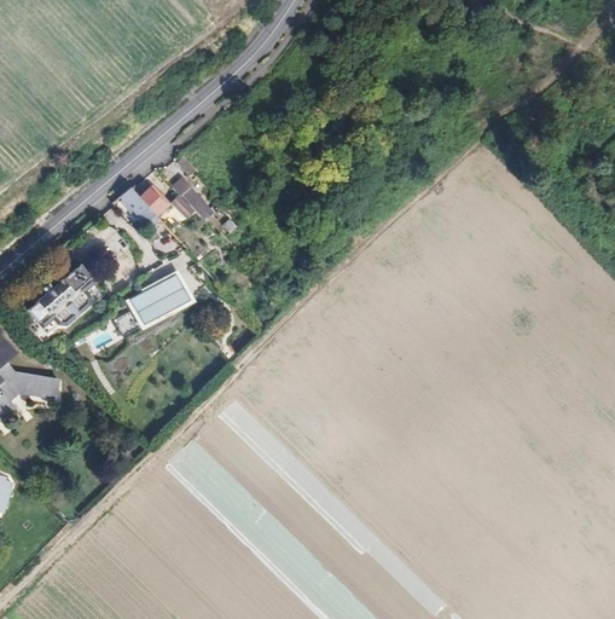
[(424,172),(417,179),(424,185),(430,178),(424,172)]
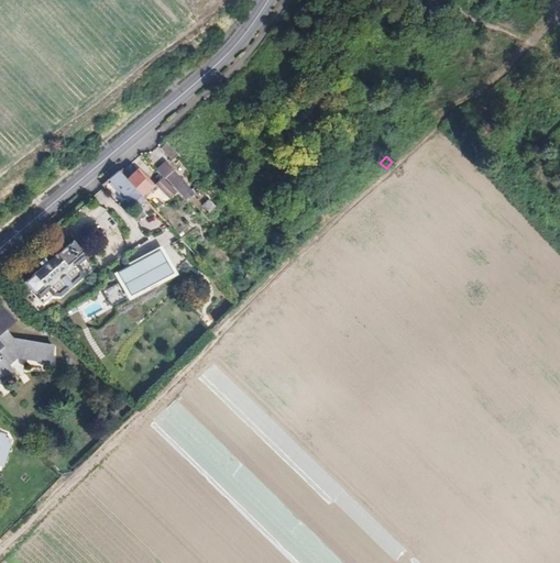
[(166,180),(168,178),(189,200),(195,195),(174,173),(175,172),(167,163),(157,172),(161,175),(166,180)]
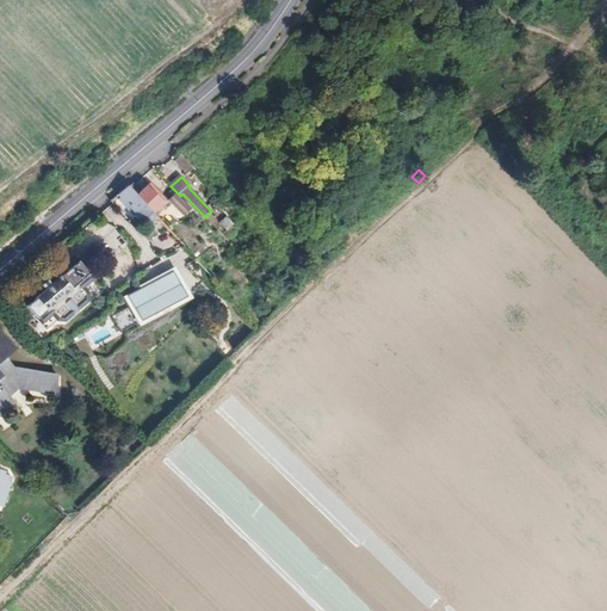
[(140,193),(154,211),(166,201),(150,183),(140,193)]
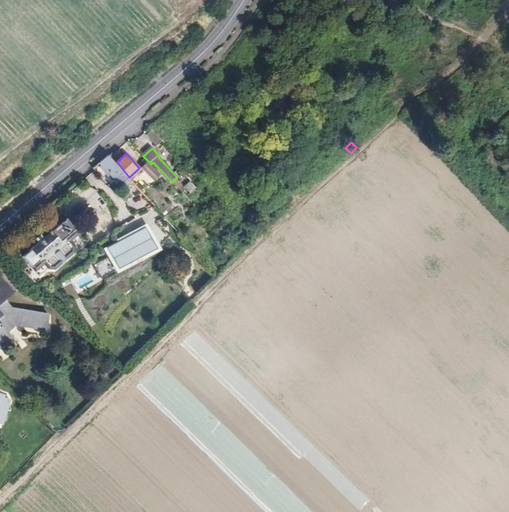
[(113,158),(110,155),(101,162),(98,164),(103,169),(113,181),(115,178),(121,184),(129,177),(117,162),(113,158)]
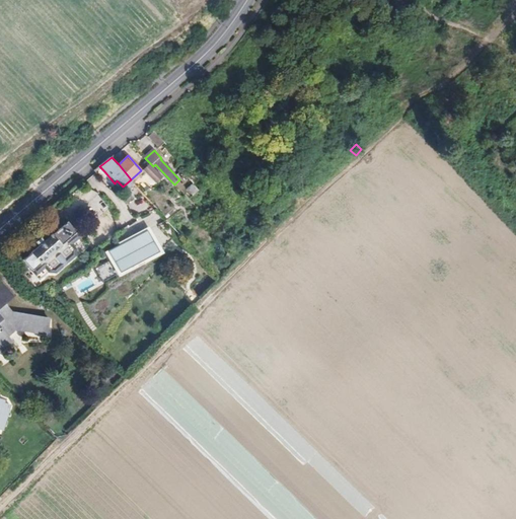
[(141,168),(153,181),(160,174),(153,166),(148,161),(141,168)]
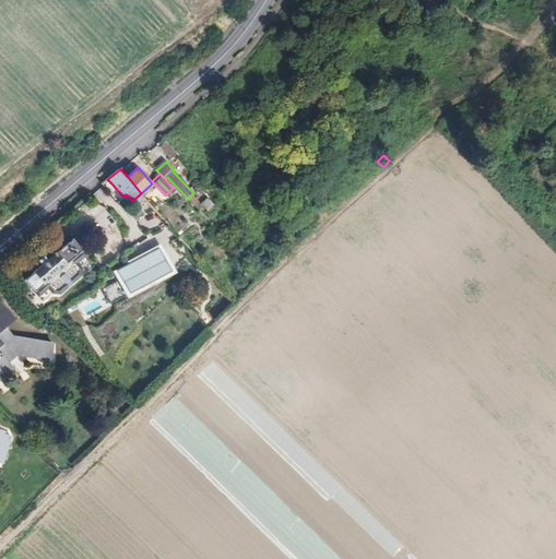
[(105,213),(86,230),(101,246),(119,229),(105,213)]
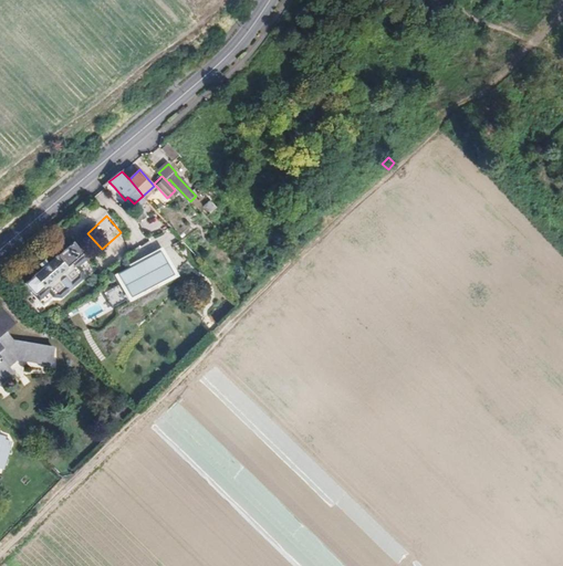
[(145,221),(148,230),(160,227),(157,218),(145,221)]
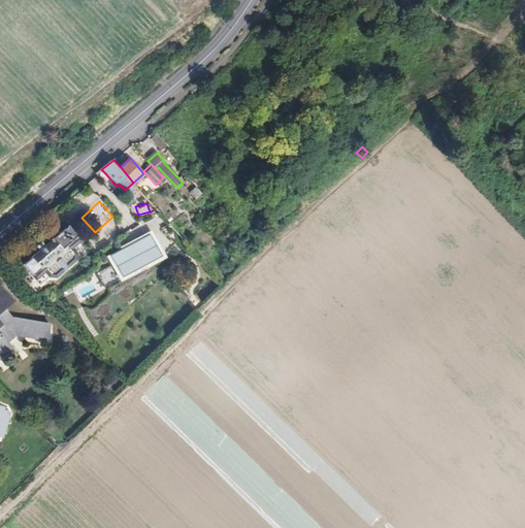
[(36,246),(40,251),(25,264),(34,274),(78,235),(69,224),(47,243),(43,239),(36,246)]
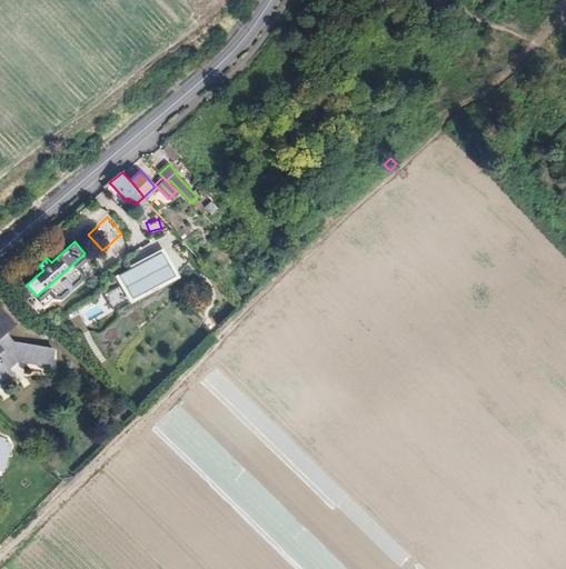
[(166,250),(116,277),(131,305),(178,279),(166,250)]
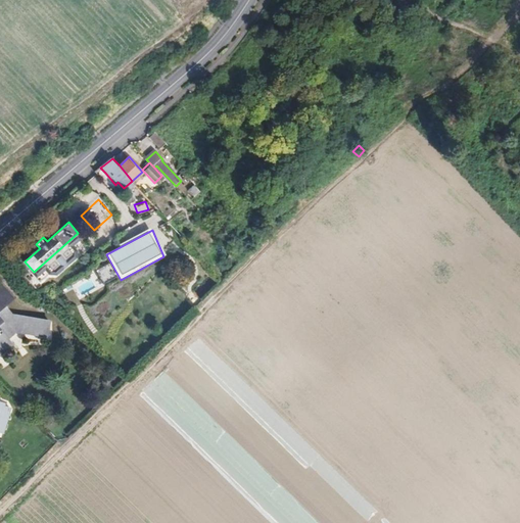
[(78,233),(34,272),(41,280),(50,273),(57,273),(77,256),(78,250),(86,241),(78,233)]
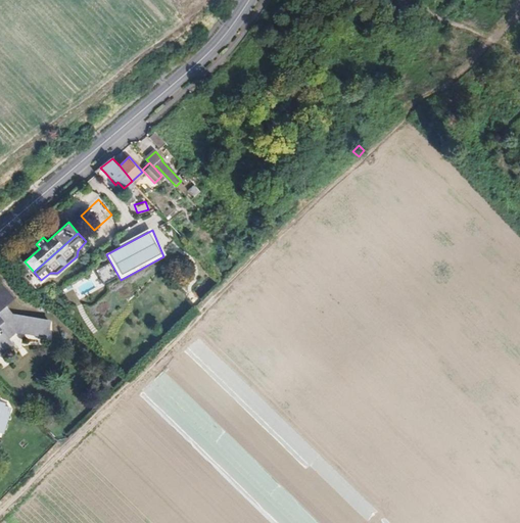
[(75,284),(80,297),(96,291),(91,279),(75,284)]
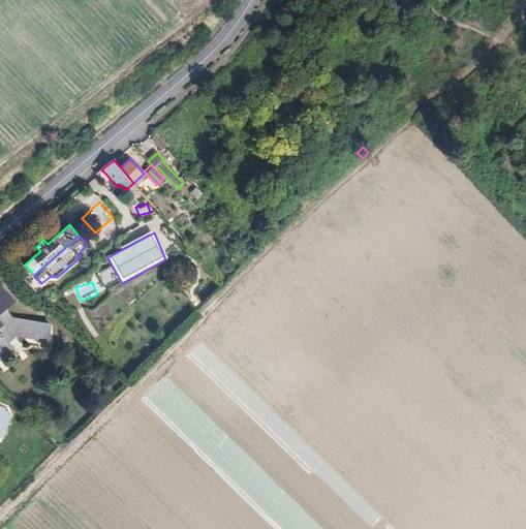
[(16,306),(4,293),(0,297),(0,361),(13,351),(8,345),(18,337),(45,344),(49,329),(12,318),(7,313),(16,306)]
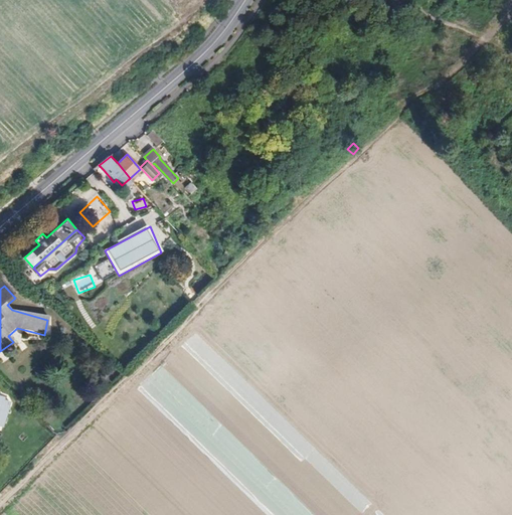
[(0,425),(4,427),(12,401),(6,398),(7,395),(0,393),(0,425)]
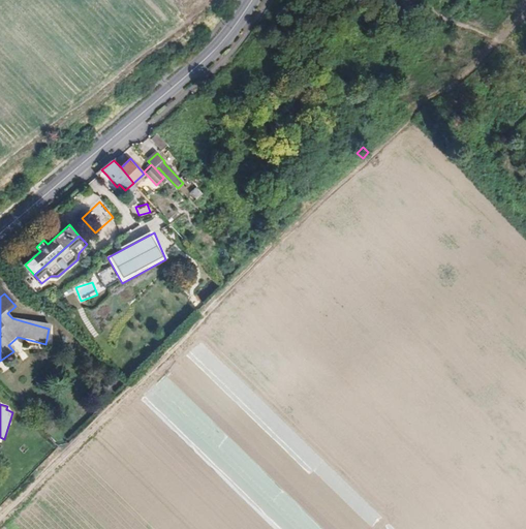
All buildings are outlined.
